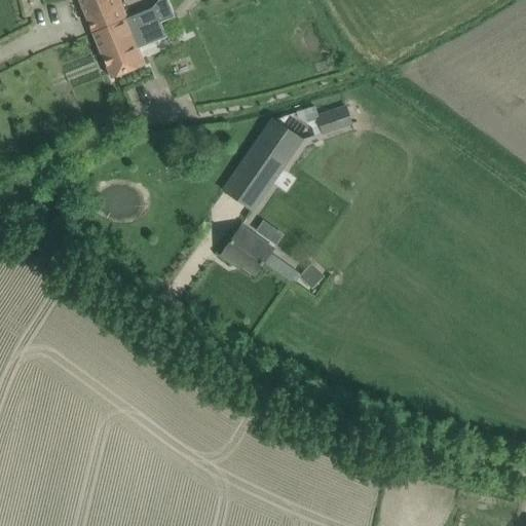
[(79,0),(94,34),(112,79),(146,65),(139,46),(164,36),(153,10),(127,21),(127,20),(118,0),(79,0)]
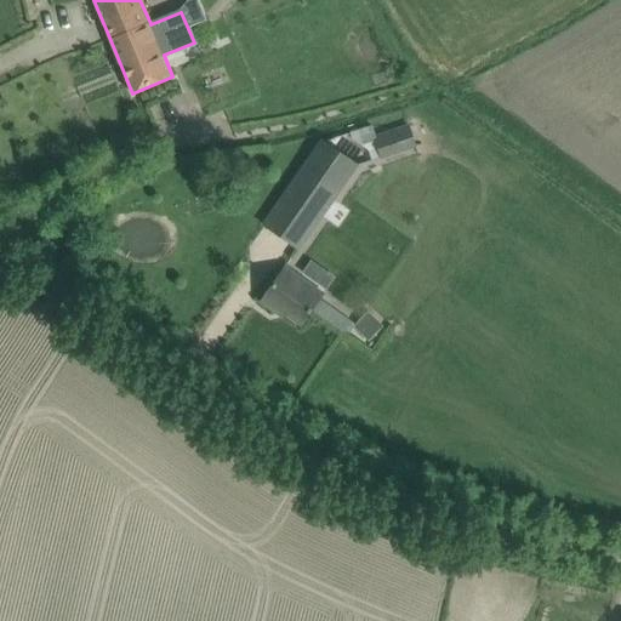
[(381,159),(416,148),(409,125),(374,137),(381,159)]
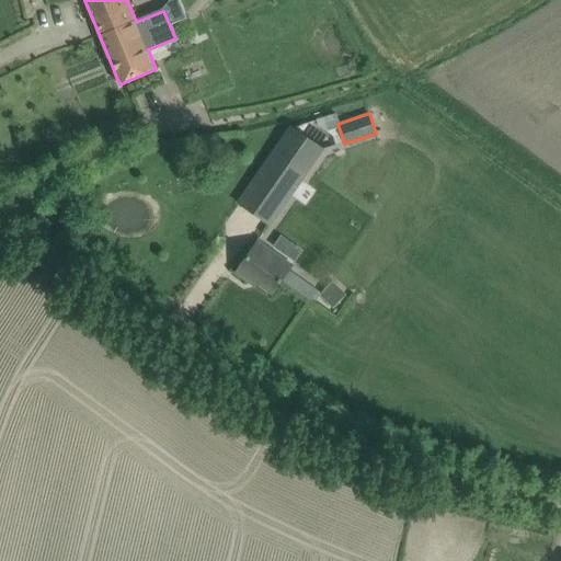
[(270,227),(324,149),(290,126),(237,204),(238,205),(270,227)]
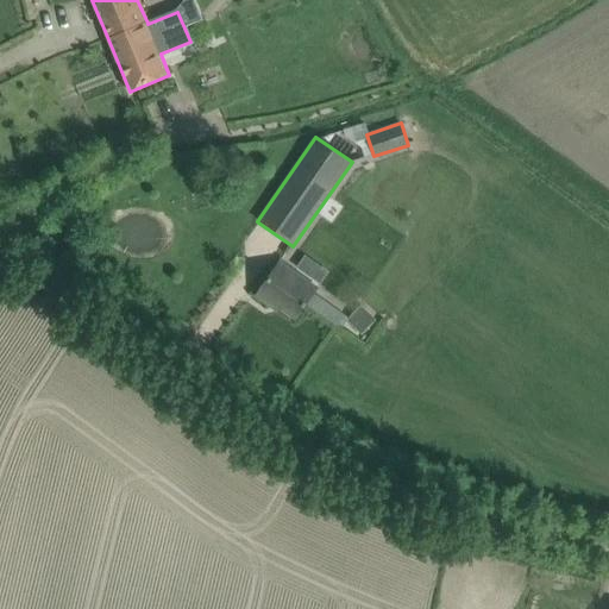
[(293,270),(289,276),(276,268),(256,296),(271,307),(274,303),(295,319),(305,306),(309,300),(313,293),(318,287),(293,270)]
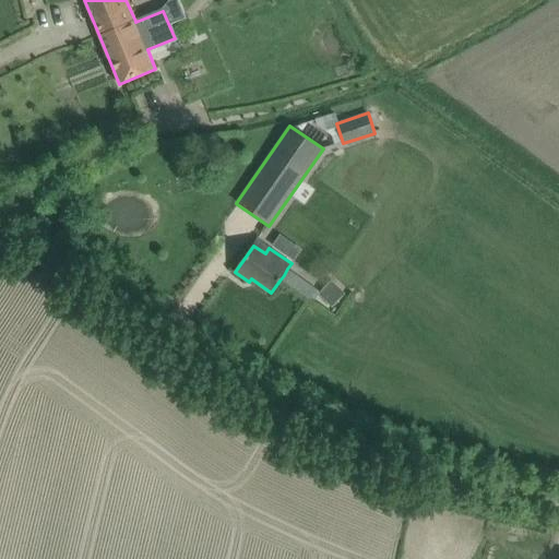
[(331,306),(343,295),(331,283),(320,295),(331,306)]
